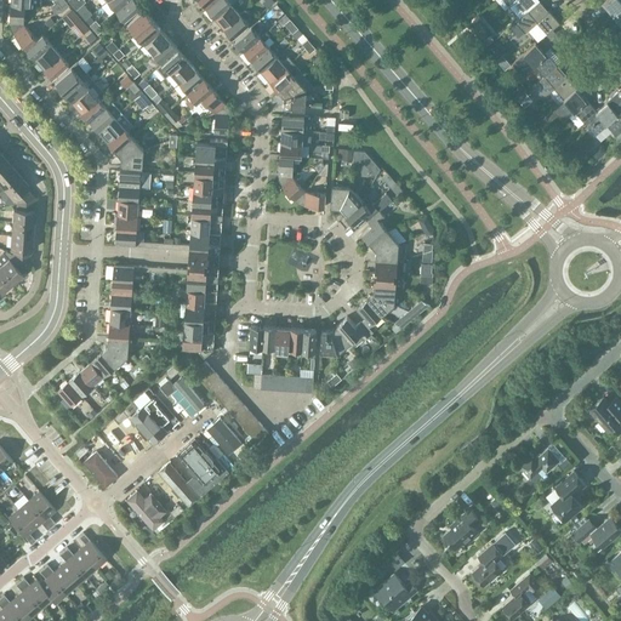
[(127,0),(107,0),(117,10),(127,0)]
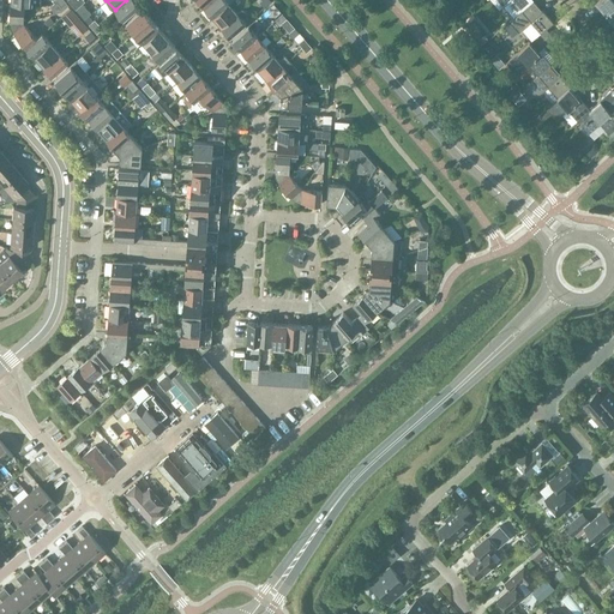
[(140,6),(134,0),(126,0),(115,10),(124,20),(140,6)]
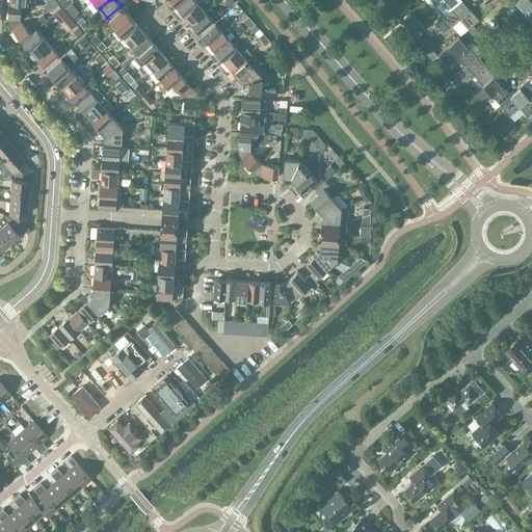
[(184,0),(177,6),(185,15),(198,3),(195,0),(184,0)]
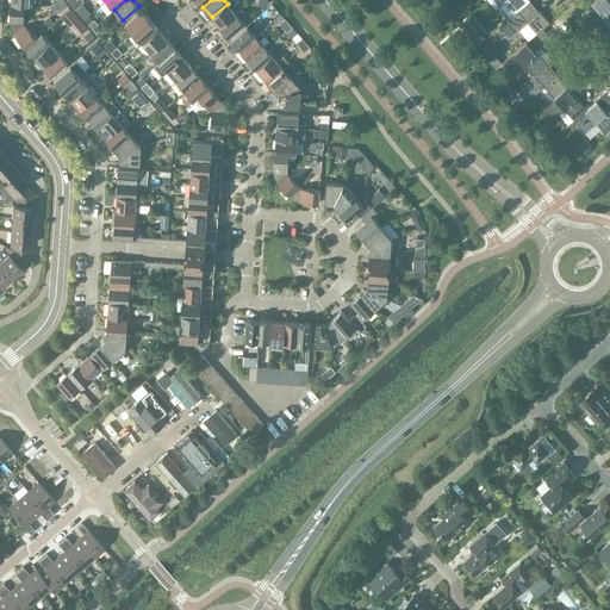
[(231,0),(228,4),(212,17),(221,27),(236,13),(231,7),(235,4),(231,0)]
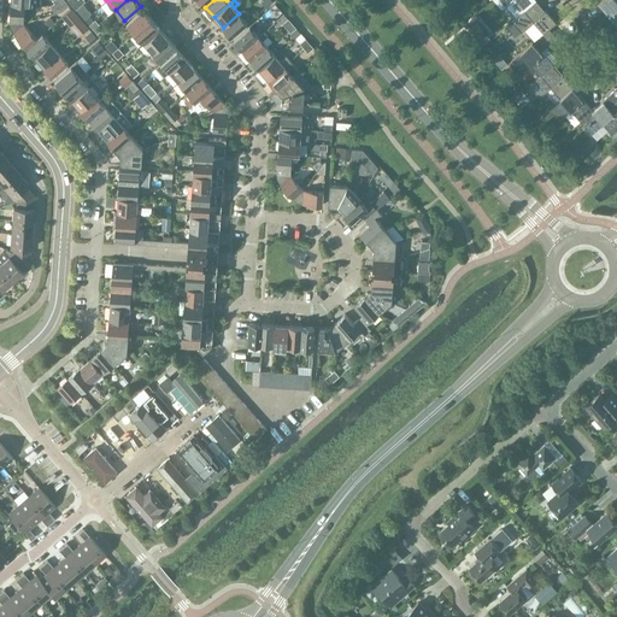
[(512,0),(513,0),(523,11),(535,0),(493,0),(503,10),(512,0)]
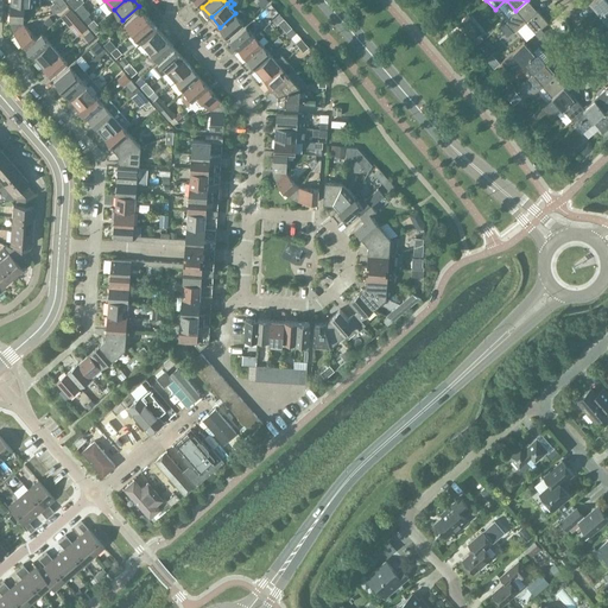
[(515,11),(505,20),(515,32),(526,23),(536,33),(549,23),(537,10),(536,10),(527,0),(515,11)]
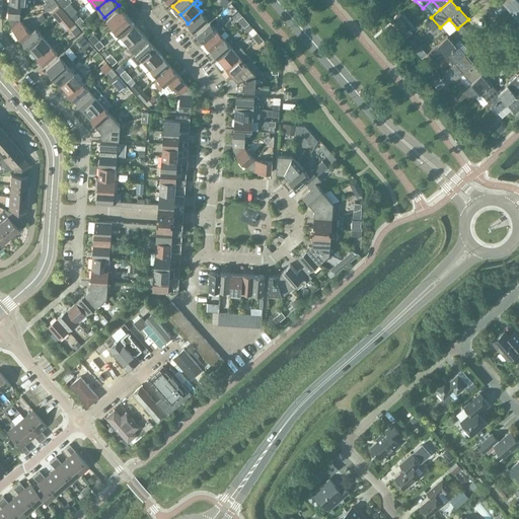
[(518,21),(518,0),(507,0),(504,3),(511,11),(511,12),(518,21)]
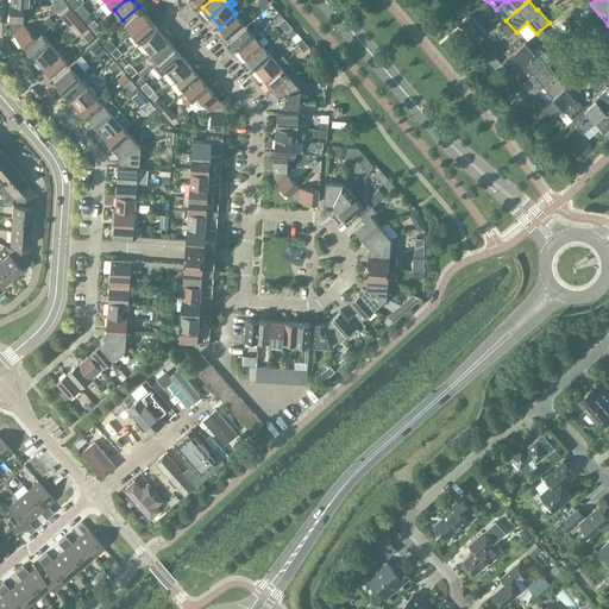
[(68,5),(66,2),(61,6),(57,1),(55,2),(51,6),(52,14),(62,11),(68,5)]
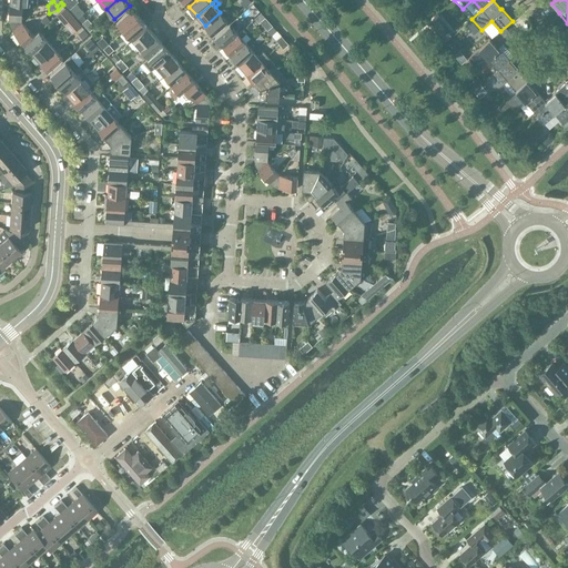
[(10,2),(9,21),(22,21),(23,3),(10,2)]
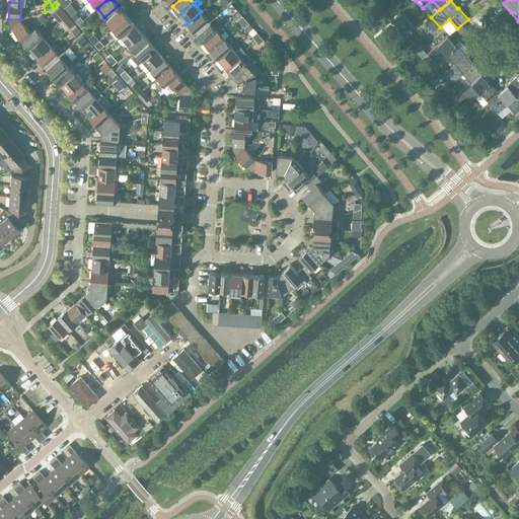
[(232,3),(226,8),(232,15),(238,10),(232,3)]
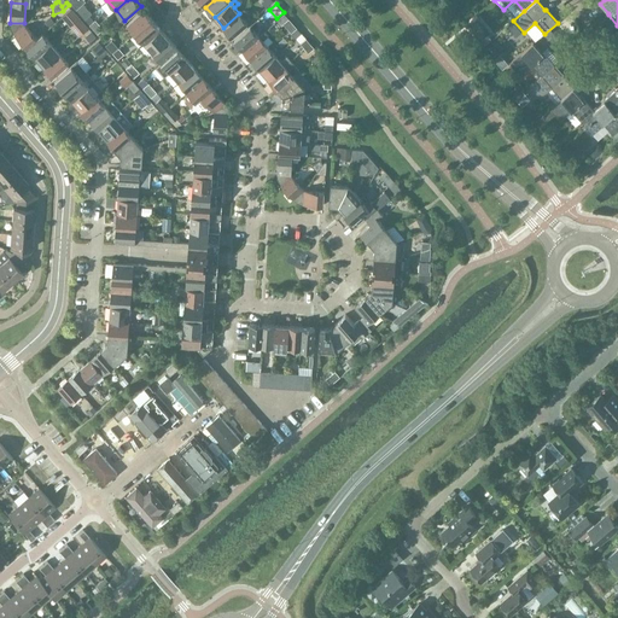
[(82,5),(76,10),(80,15),(85,19),(91,15),(86,9),(82,5)]
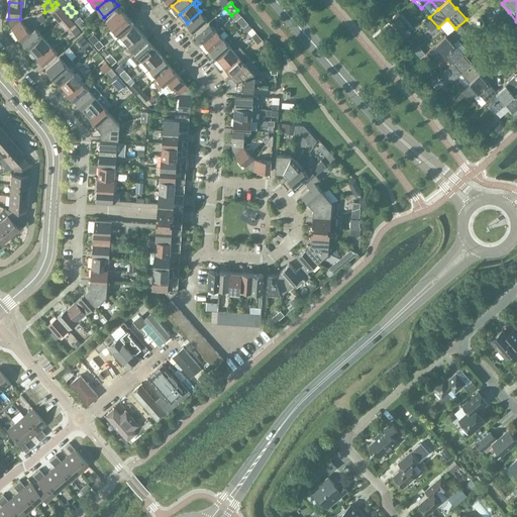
[(52,12),(59,20),(67,13),(59,5),(52,12)]
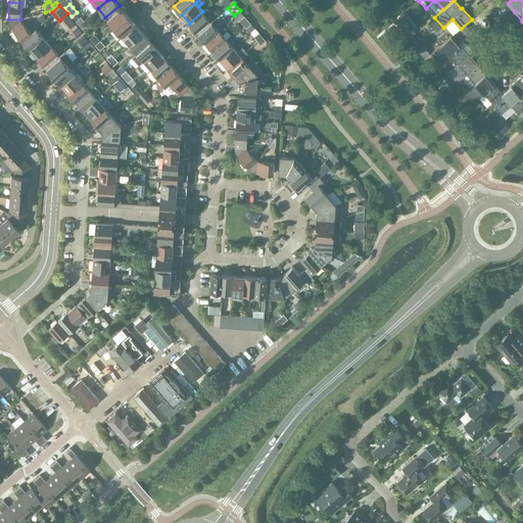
[(107,19),(115,28),(129,16),(122,7),(107,19)]
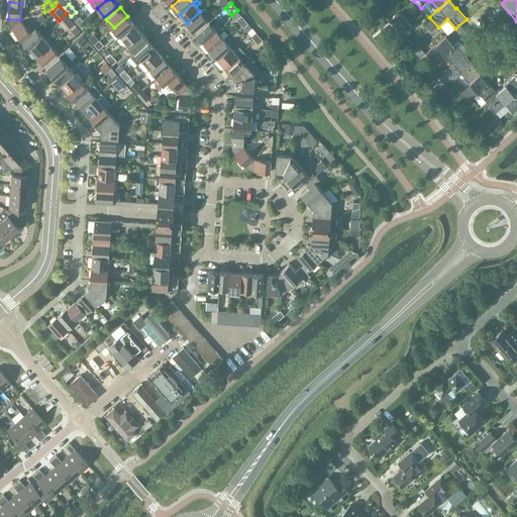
[(200,11),(187,23),(194,31),(208,19),(204,14),(207,11),(204,7),(200,11)]
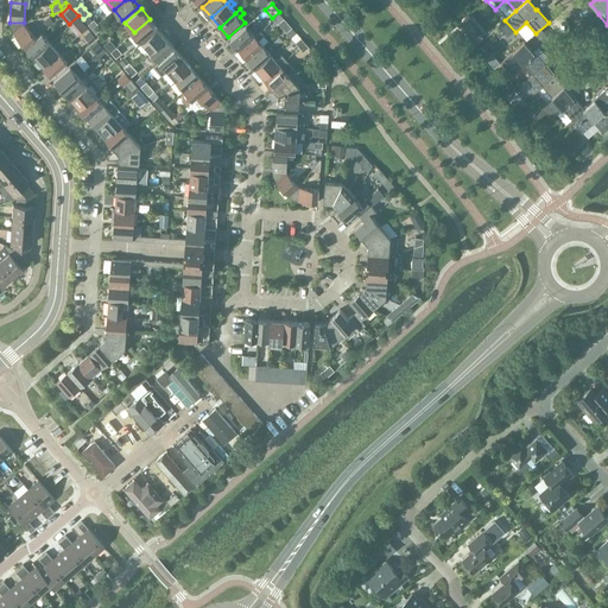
[(78,16),(69,24),(77,33),(87,25),(78,16)]
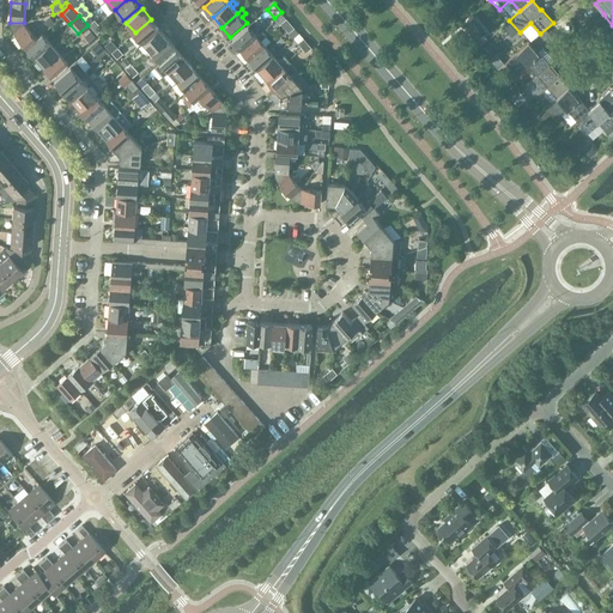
[(486,31),(472,16),(462,24),(477,41),(486,31)]
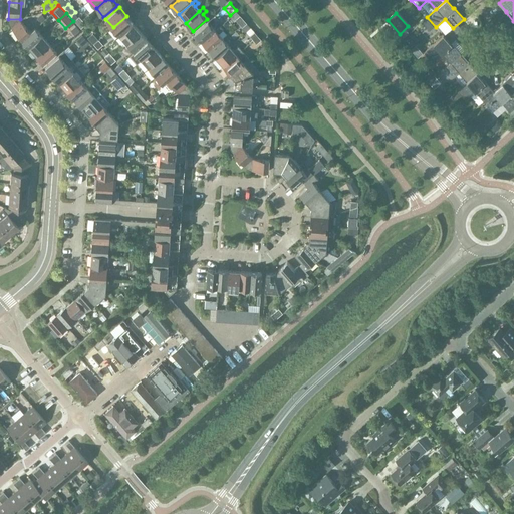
[(236,20),(239,24),(244,19),(241,15),(236,20)]
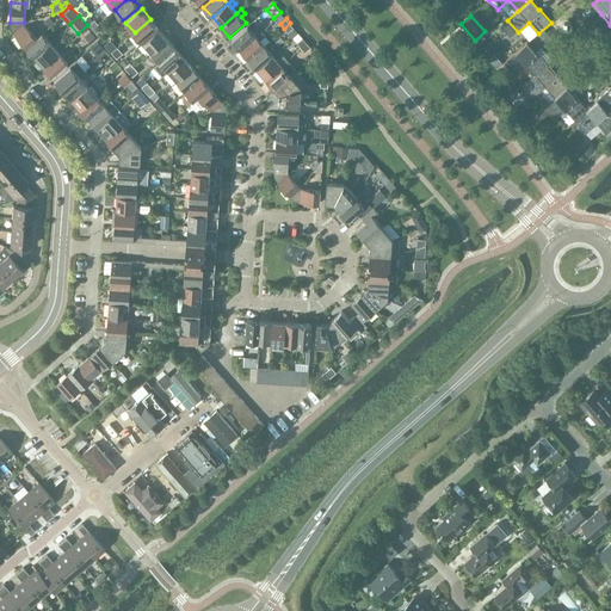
[(88,25),(92,29),(98,24),(94,19),(88,25)]
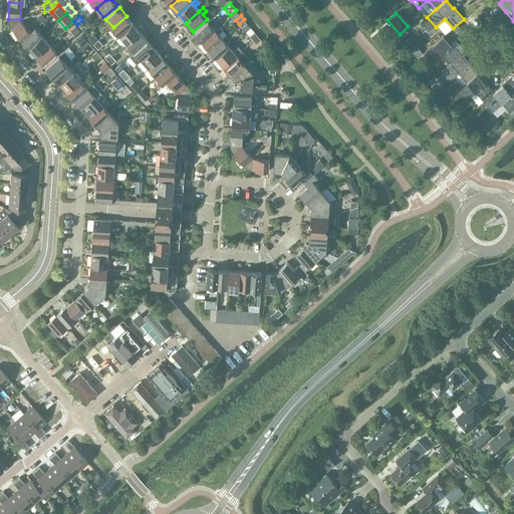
[(113,27),(120,35),(134,24),(126,16),(113,27)]
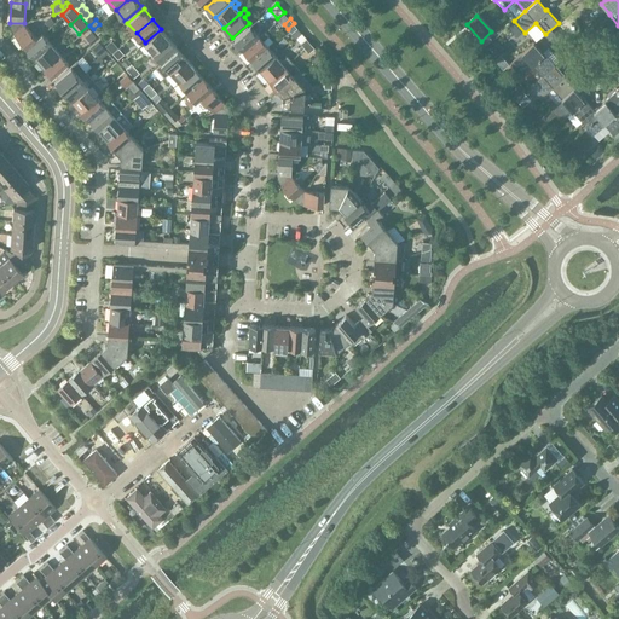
[(13,33),(27,48),(38,39),(36,38),(24,23),(10,23),(10,24),(10,25),(10,27),(11,27),(11,29),(12,30),(12,32),(13,33)]
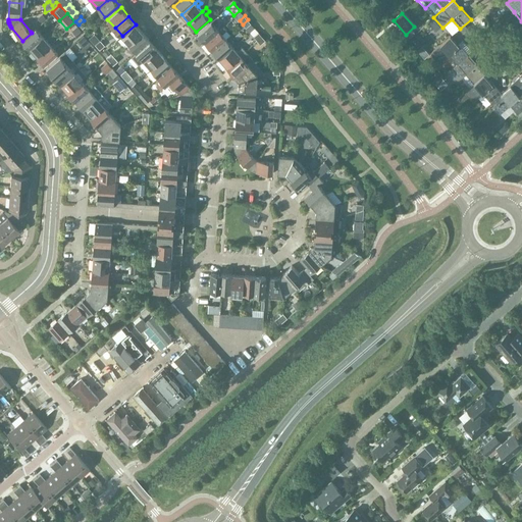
[(248,19),(243,24),(247,29),(252,24),(248,19)]
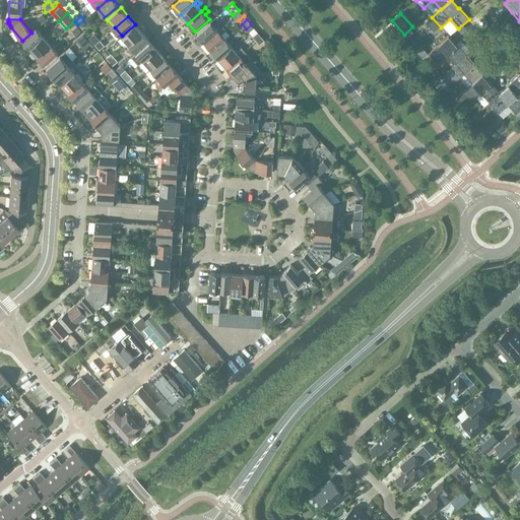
[(83,20),(78,24),(82,28),(87,24),(83,20)]
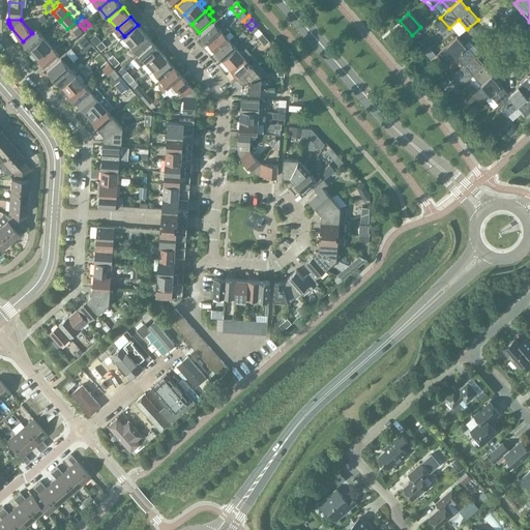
[(201,34),(208,43),(223,31),(215,23),(201,34)]
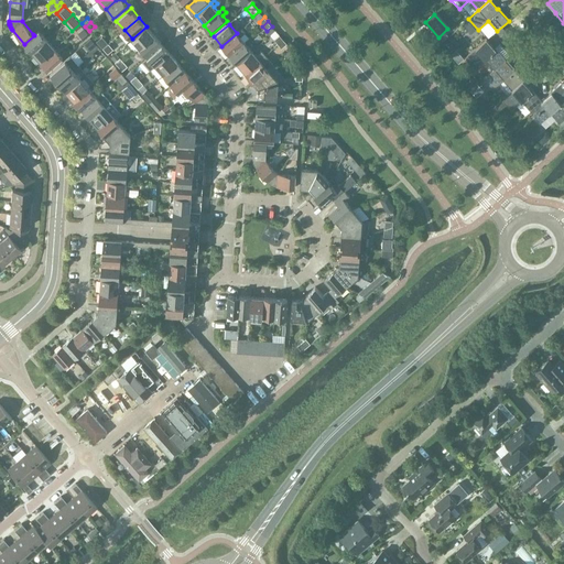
[(132,39),(140,49),(154,35),(147,26),(132,39)]
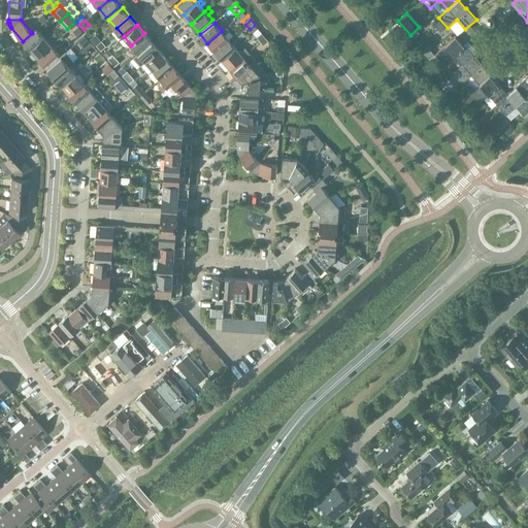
[(78,27),(73,32),(77,37),(83,32),(78,27)]
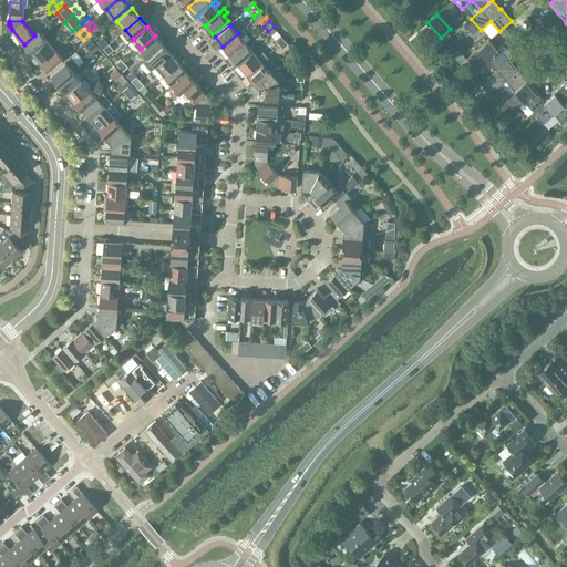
[(238,33),(223,47),(230,55),(246,42),(241,37),(247,32),(244,29),(238,33)]
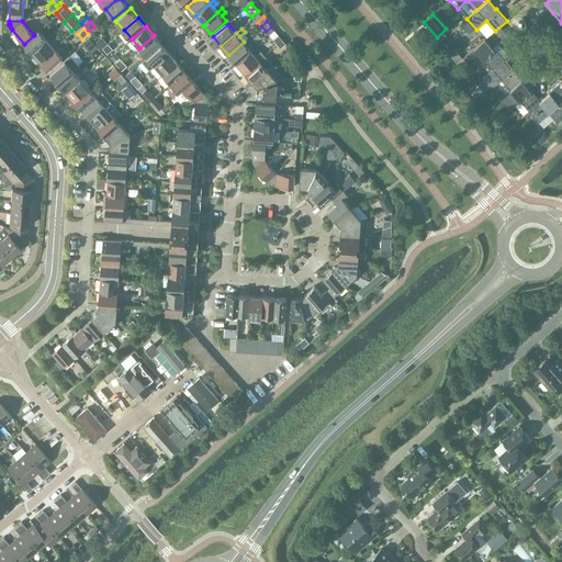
[(24,44),(32,53),(47,40),(38,30),(33,34),(34,35),(24,44)]
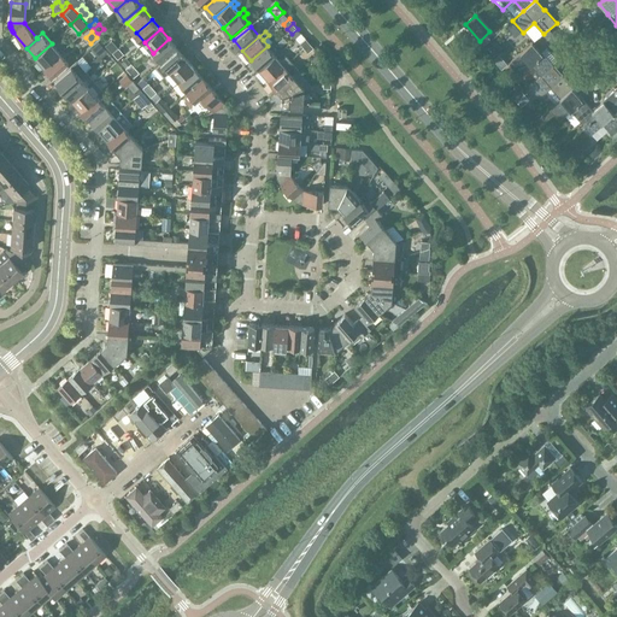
[(487,35),(479,42),(482,46),(489,40),(491,39),(487,35)]
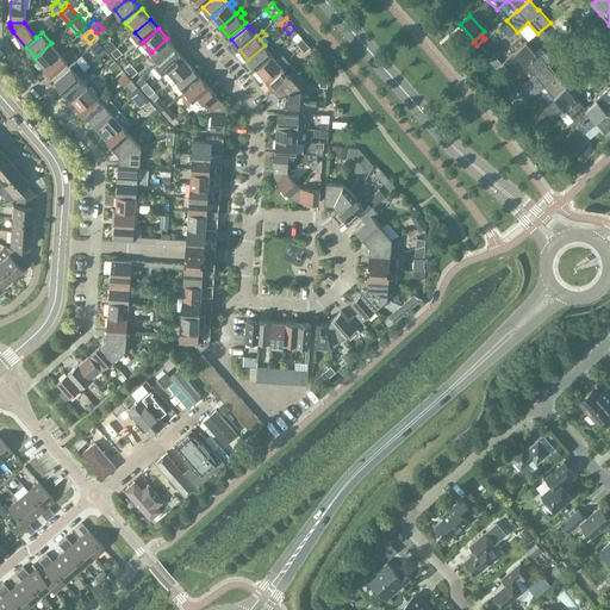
[(151,53),(160,62),(175,48),(167,38),(151,53)]
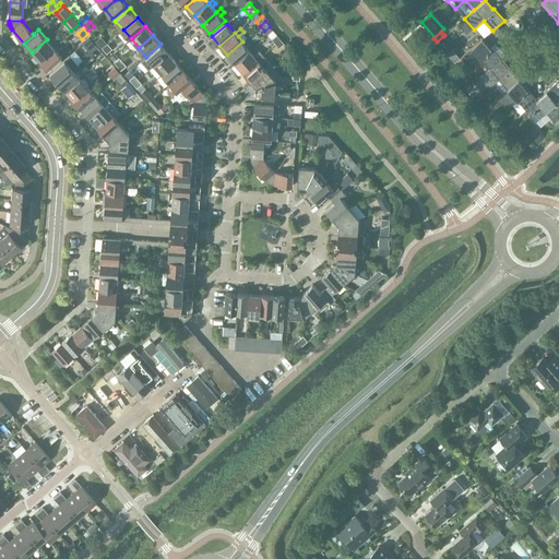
[(272,39),(275,44),(281,39),(277,35),(272,39)]
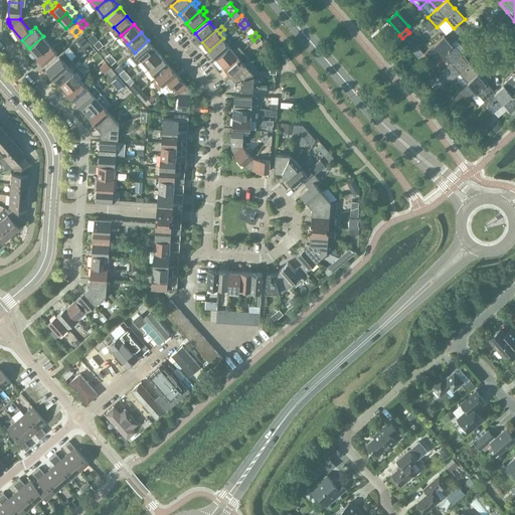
[(94,33),(89,38),(94,44),(99,40),(94,33)]
